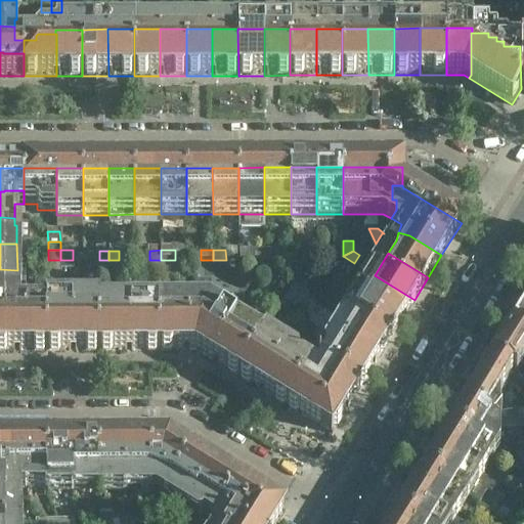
[(326,265),(326,257),(316,257),(316,270),(326,265)]
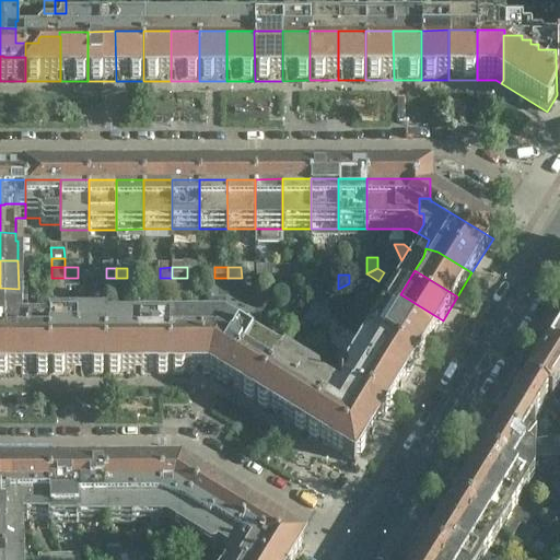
[(283,288),(283,278),(267,277),(279,284),(283,288)]
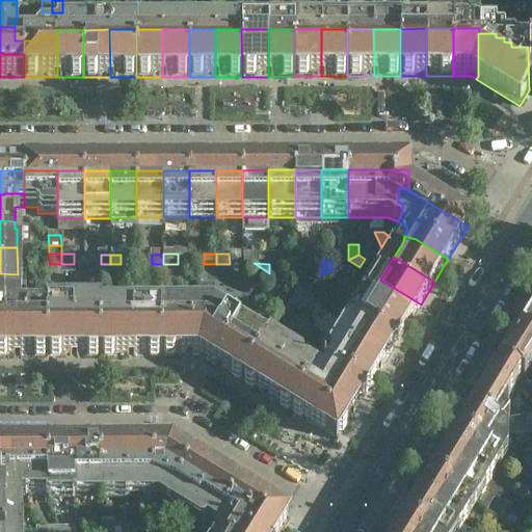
[(61,274),(61,264),(49,264),(49,274),(61,274)]
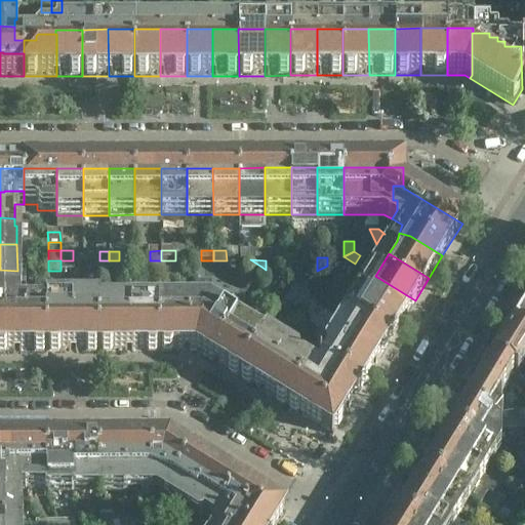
[(73,271),(73,260),(61,260),(61,271),(73,271)]
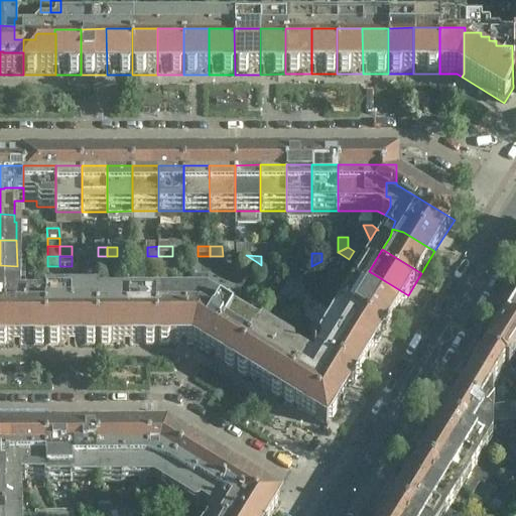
[(98,267),(98,256),(88,256),(88,267),(98,267)]
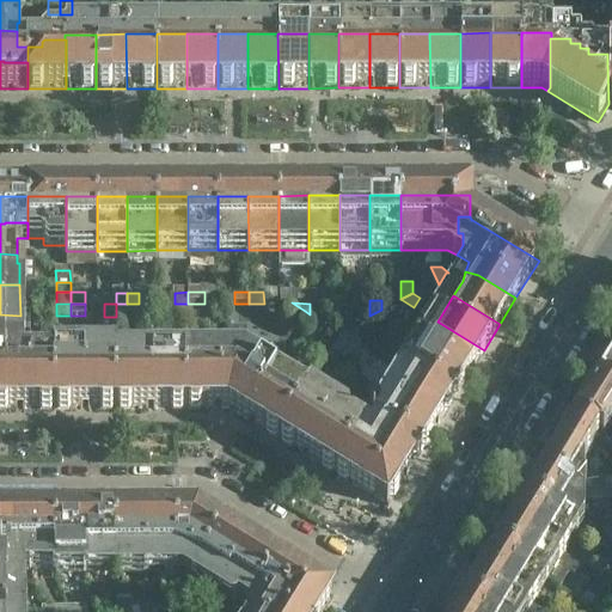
[(128,304),(127,304),(116,304),(116,317),(128,317),(128,304)]
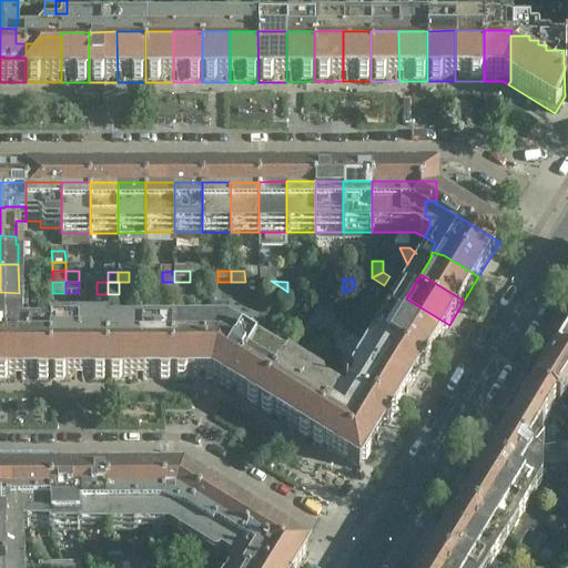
[(172,294),(172,282),(162,282),(162,294),(172,294)]
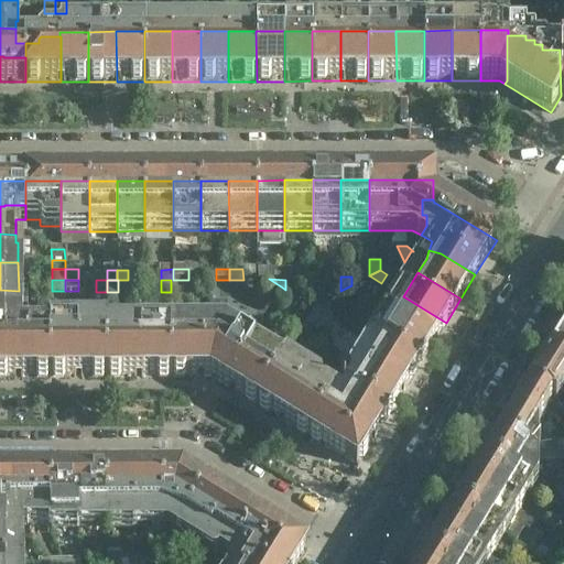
[(183,292),(183,280),(173,280),(171,280),(171,292),(183,292)]
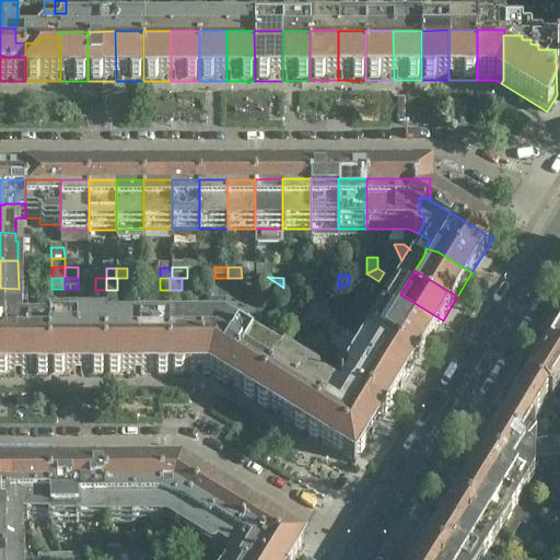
[(295,295),(296,278),(283,278),(283,288),(288,290),(295,295)]
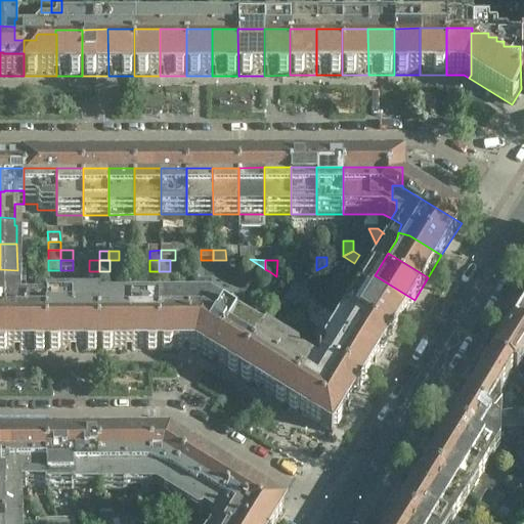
[(329,277),(334,269),(326,265),(316,270),(329,277)]
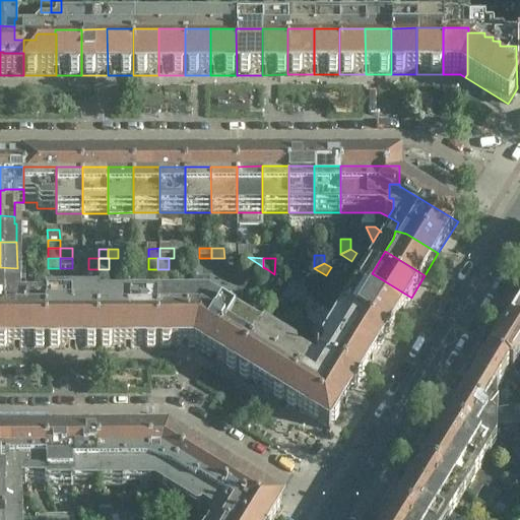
[(259,282),(267,269),(263,267),(259,264),(251,277),(259,282)]
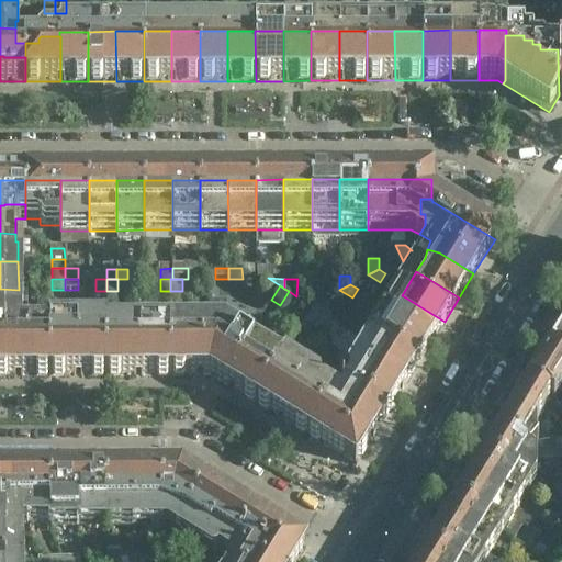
[(0,317),(19,317),(19,290),(0,289),(0,317)]
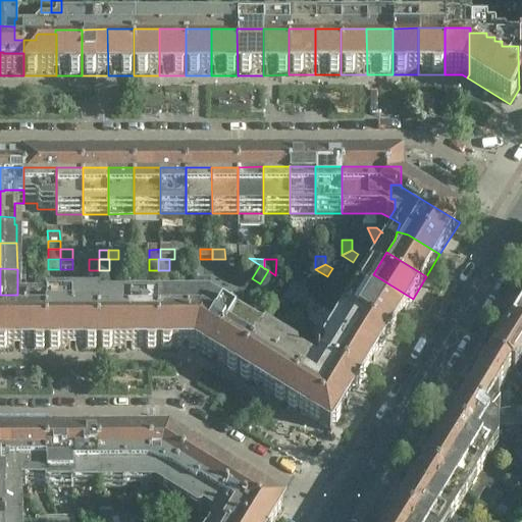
[(60,279),(60,269),(48,269),(48,279),(60,279)]
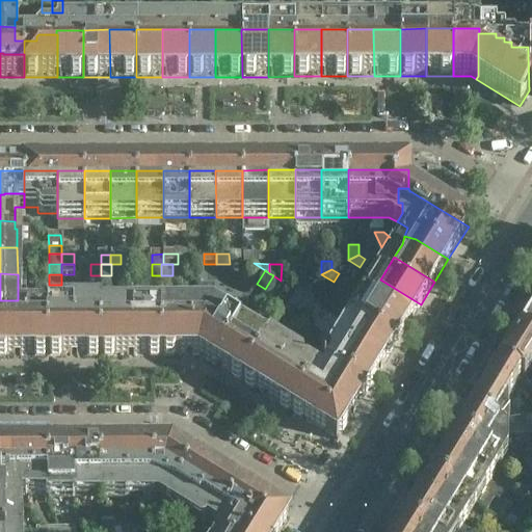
[(272,294),(281,281),(273,275),(265,289),(272,294)]
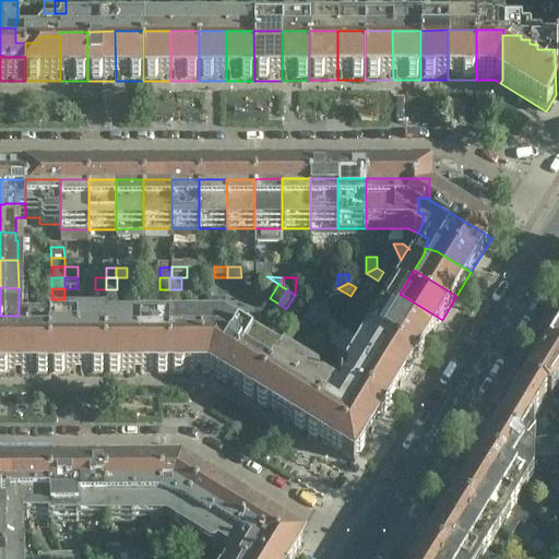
[(310,304),(322,297),(324,296),(323,289),(310,289),(310,304)]
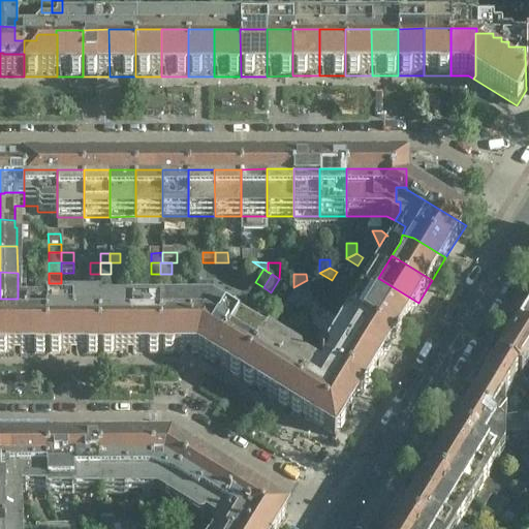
[(418,303),(378,278),(365,300),(404,324),(418,303)]
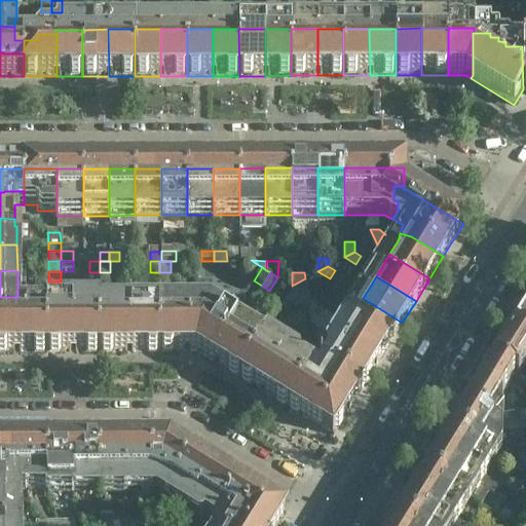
[(306,295),(311,287),(303,279),(292,286),(296,289),(306,295)]
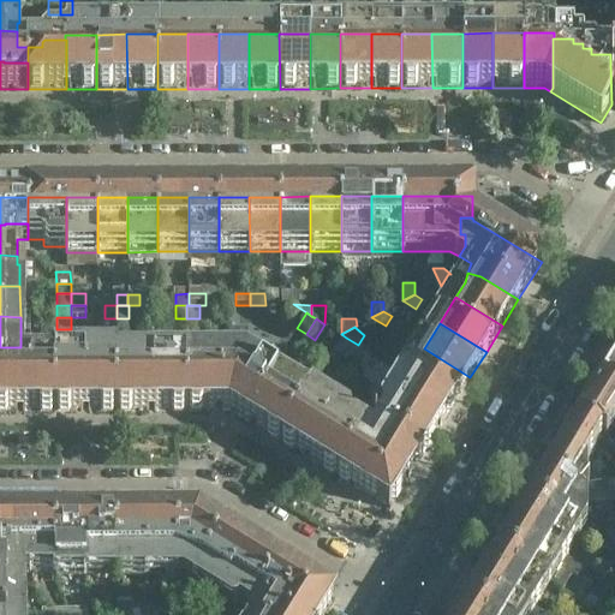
[(363,347),(358,345),(346,338),(341,346),(358,356),(363,347)]
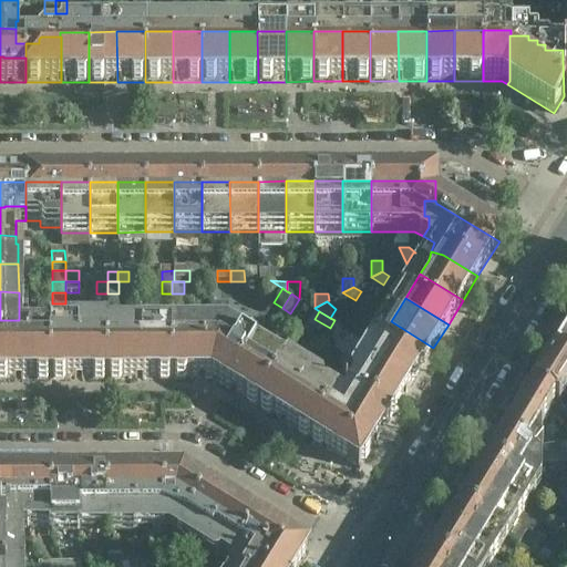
[(330,328),(315,319),(310,326),(326,336),(330,328)]
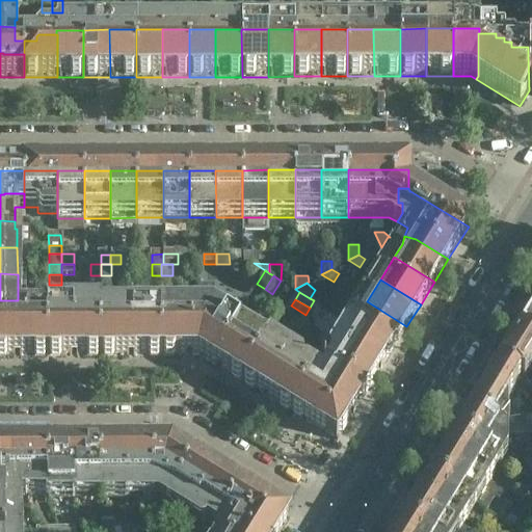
[(26,328),(26,315),(18,315),(18,300),(0,300),(0,328),(17,328),(26,328)]
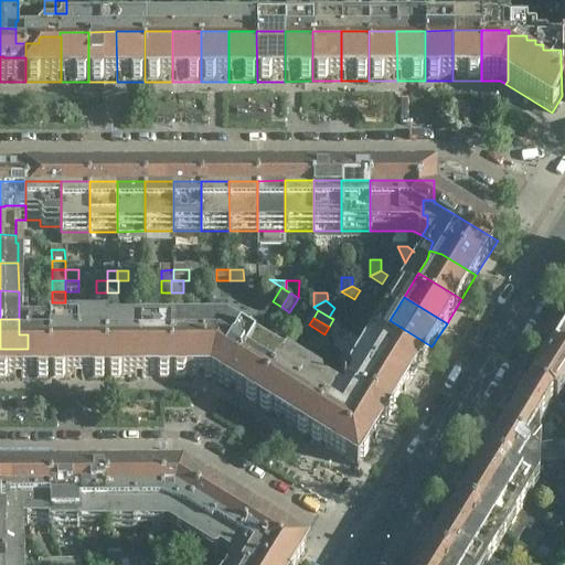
[(432,347),(390,320),(374,344),(417,371),(432,347)]
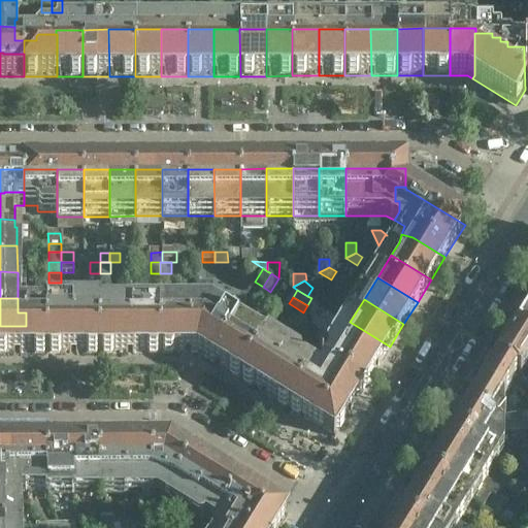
[(100,355),(100,311),(100,307),(73,308),(73,355),(100,355)]
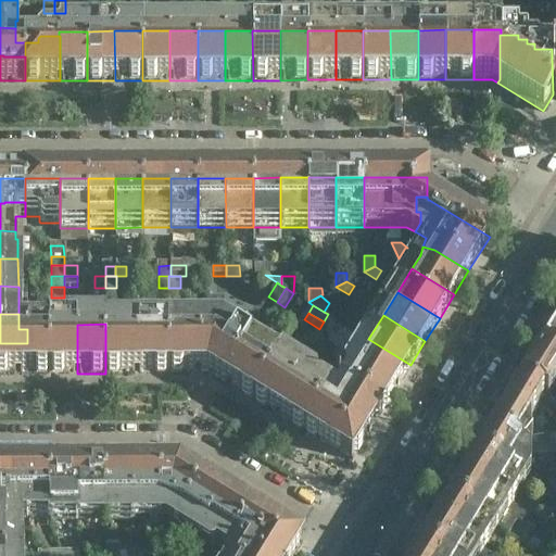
[(77,374),(77,325),(49,325),(49,328),(49,374),(77,374)]
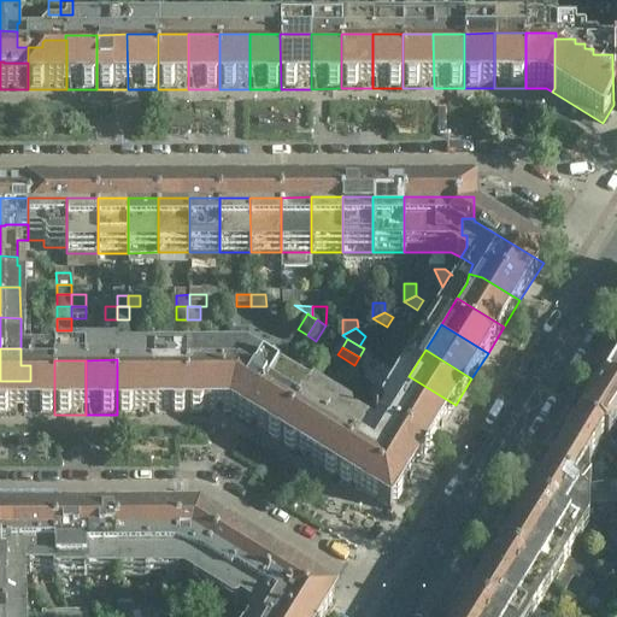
[(251,428),(278,385),(245,363),(230,364),(230,382),(223,382),(223,415),(230,415),(251,428)]
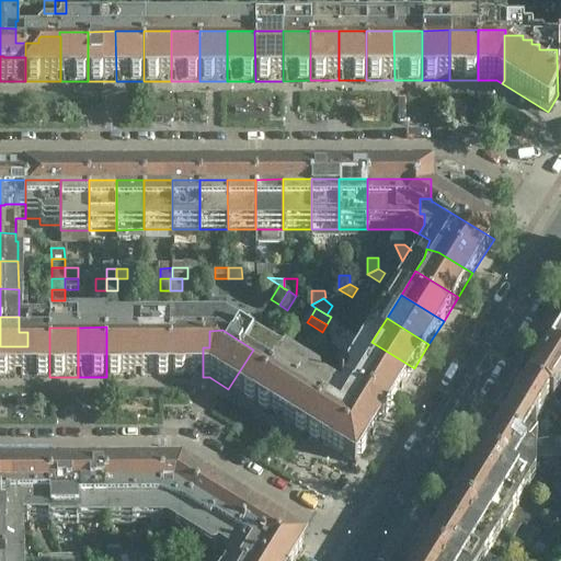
[(49,377),(49,331),(27,332),(27,346),(18,346),(18,377),(49,377)]
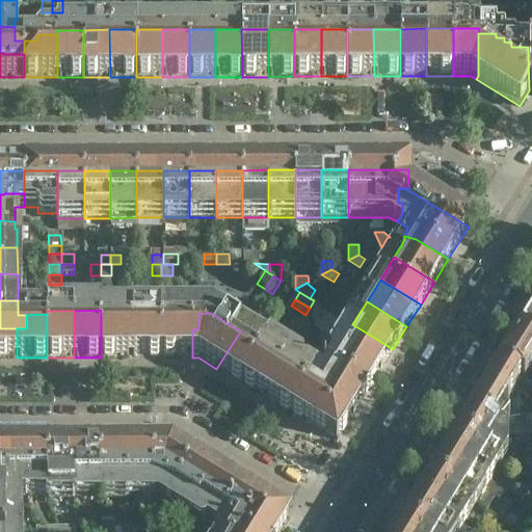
[(131,357),(131,314),(101,314),(101,357),(131,357)]
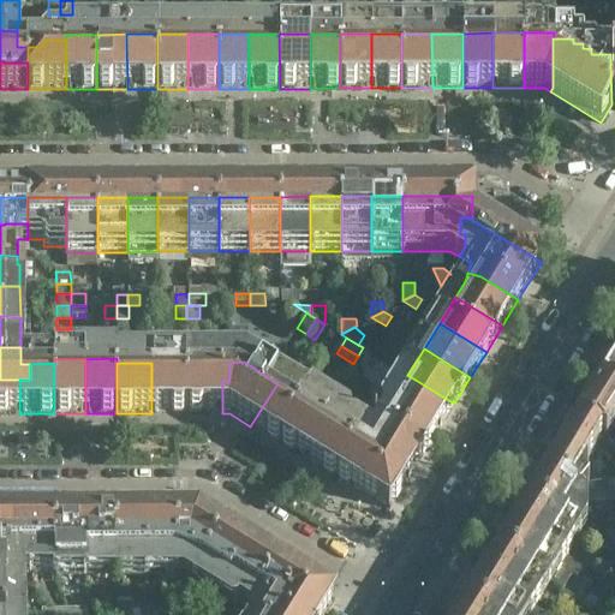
[(186,413),(186,363),(151,363),(151,413),(186,413)]
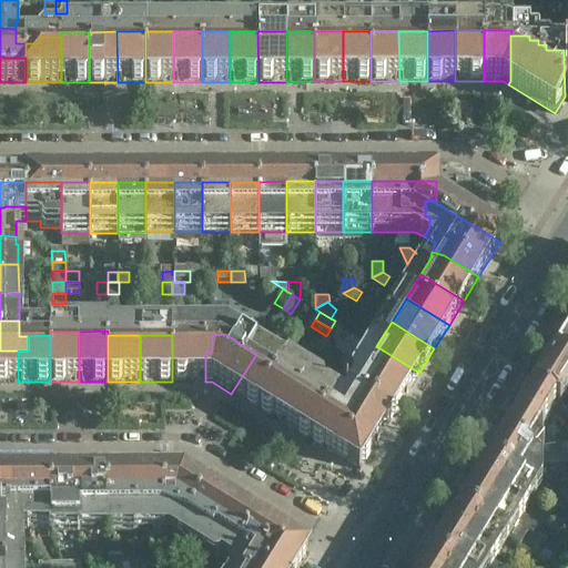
[(205,382),(205,352),(212,352),(212,335),(172,335),(172,382),(205,382)]
